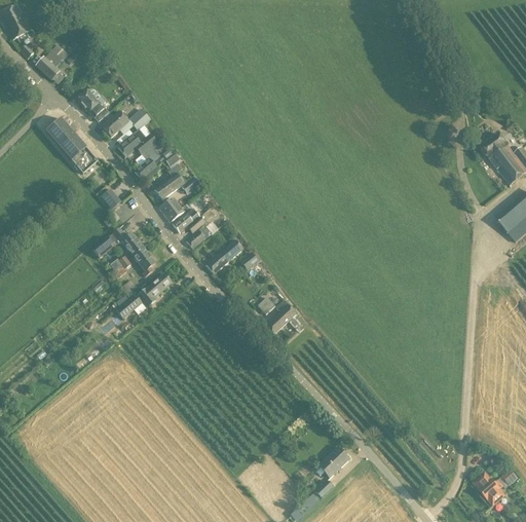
[(15,3),(0,10),(0,15),(11,38),(29,29),(15,3)]
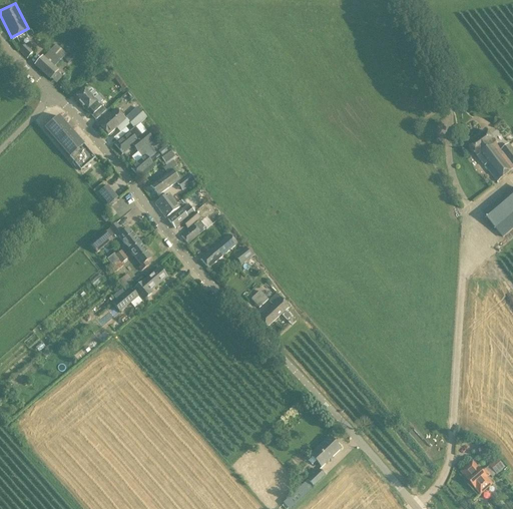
[(18,47),(26,56),(34,49),(25,40),(18,47)]
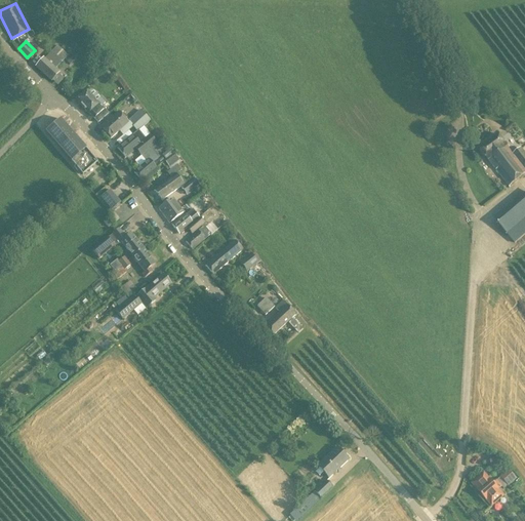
[(44,55),(43,54),(35,64),(51,79),(52,78),(56,82),(63,75),(58,71),(59,70),(55,66),(68,51),(57,42),(44,55)]
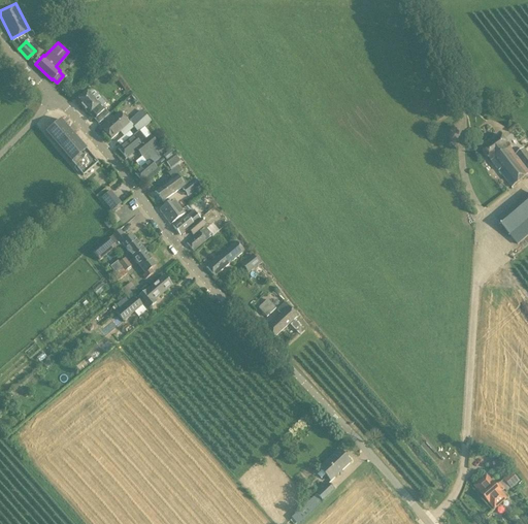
[(70,62),(75,56),(70,51),(65,57),(70,62)]
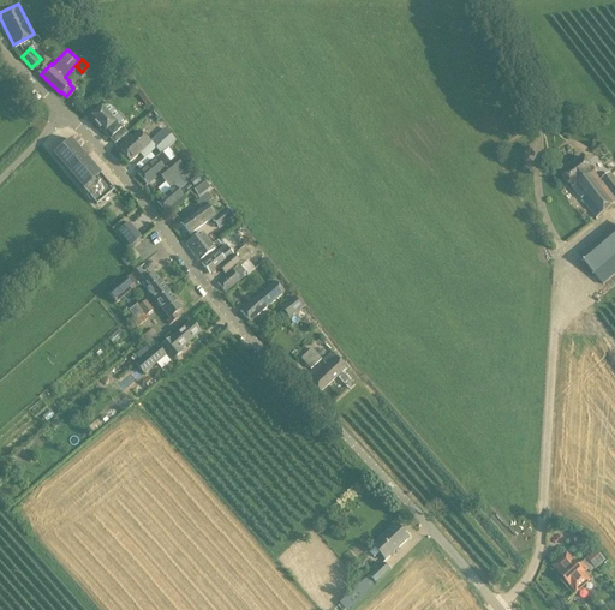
[(105,129),(114,141),(126,130),(121,125),(124,124),(120,120),(123,118),(118,112),(113,115),(103,103),(90,115),(103,130),(105,129)]
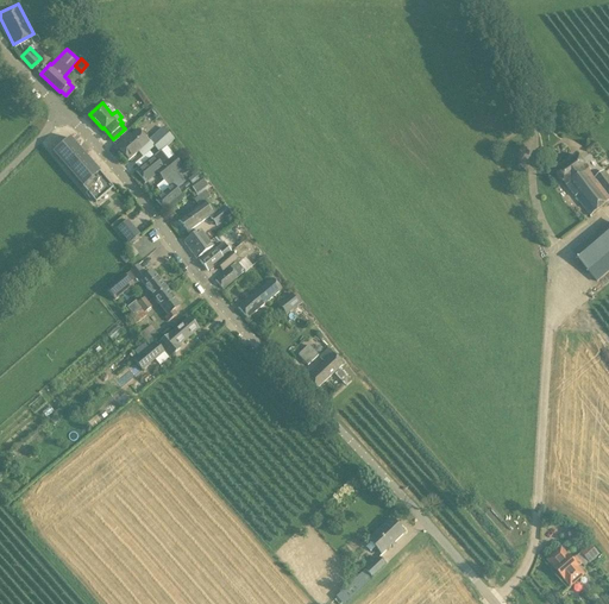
[(149,137),(154,142),(167,130),(163,125),(149,137)]
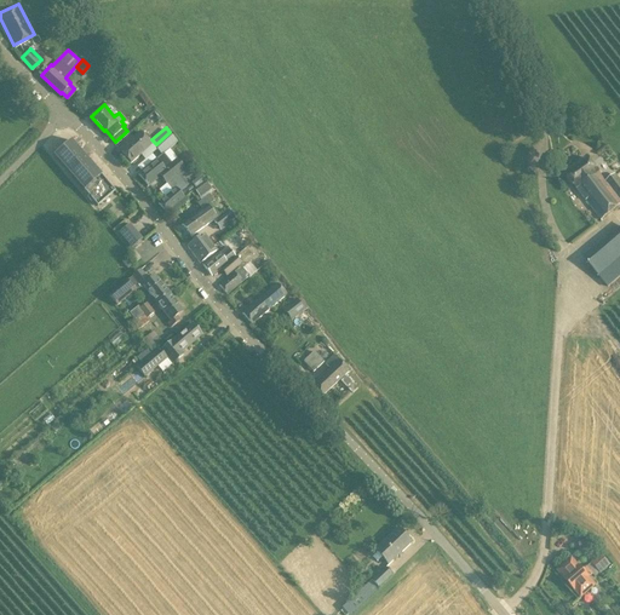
[(131,160),(151,142),(139,128),(132,134),(128,131),(120,139),(124,143),(119,147),(131,160)]
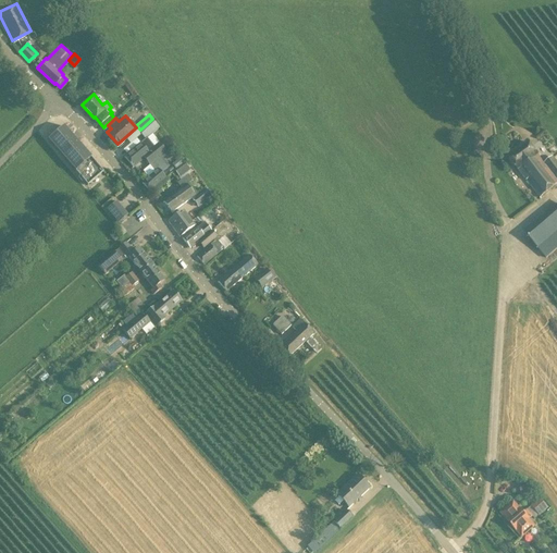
[(146,136),(158,124),(152,119),(140,130),(146,136)]
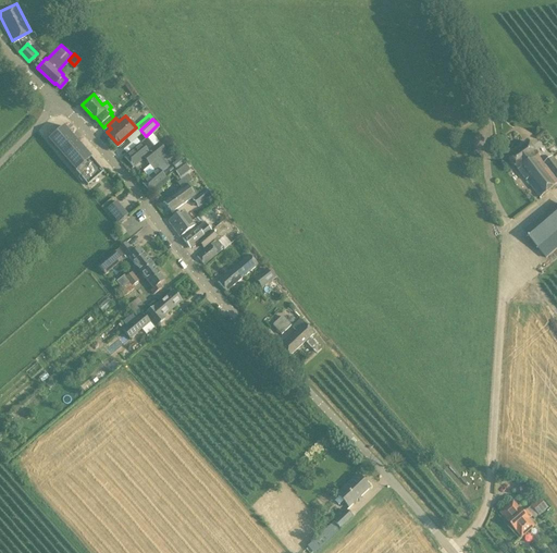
[(64,123),(48,137),(64,156),(66,154),(77,166),(74,168),(87,183),(103,168),(91,155),(64,123)]
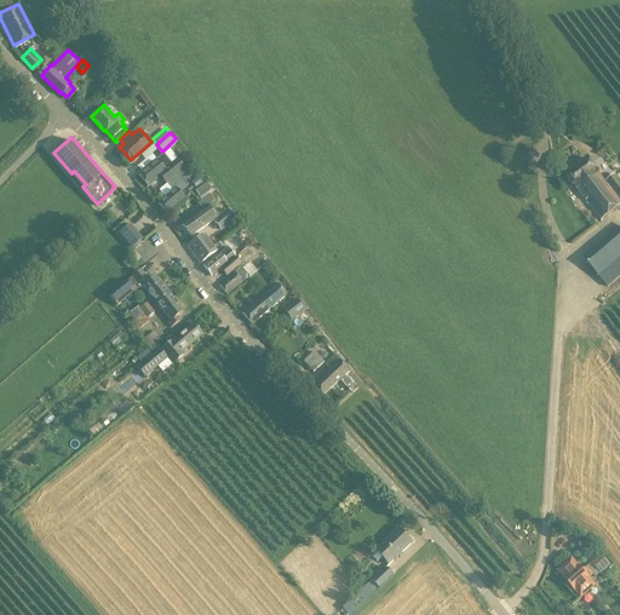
[(162,151),(156,156),(156,155),(138,171),(148,183),(160,173),(166,180),(178,170),(184,165),(177,155),(170,161),(162,151)]
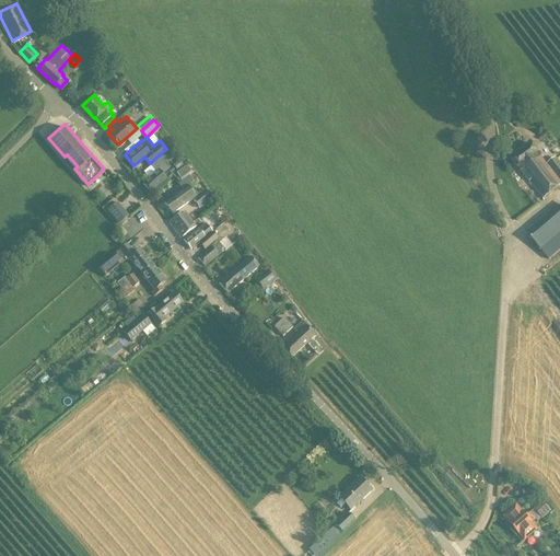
[(532,139),(511,154),(541,196),(559,182),(559,160),(556,154),(547,161),(532,139)]
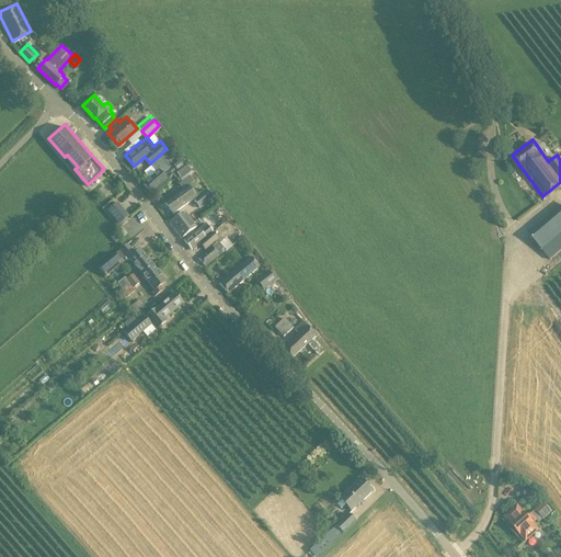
[(170,165),(161,154),(150,163),(156,170),(142,181),(150,190),(167,175),(162,171),(170,165)]
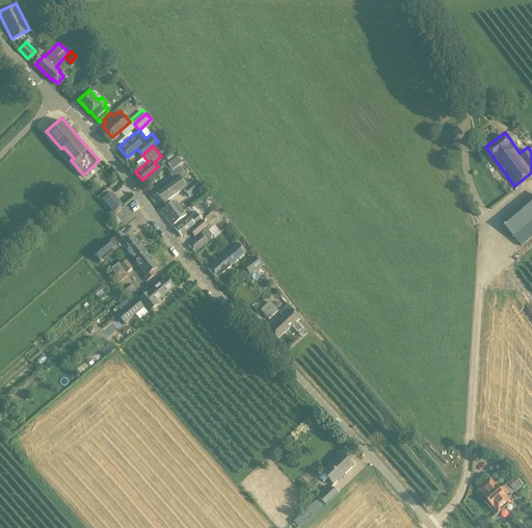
[(175,146),(163,153),(173,167),(184,160),(175,146)]
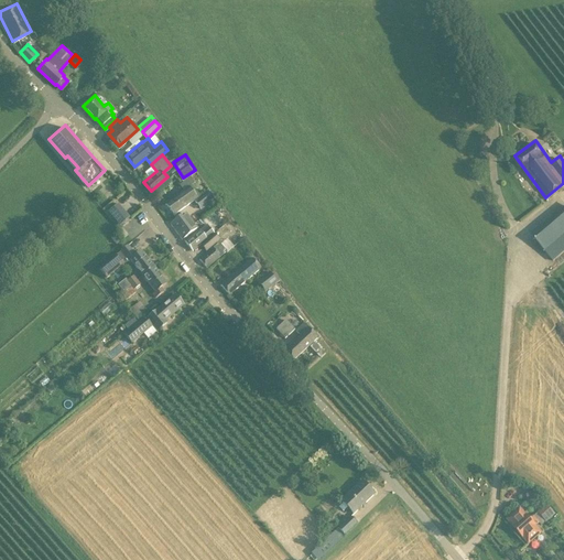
[(185,186),(165,201),(174,212),(196,195),(190,185),(195,181),(190,174),(181,181),(185,186)]
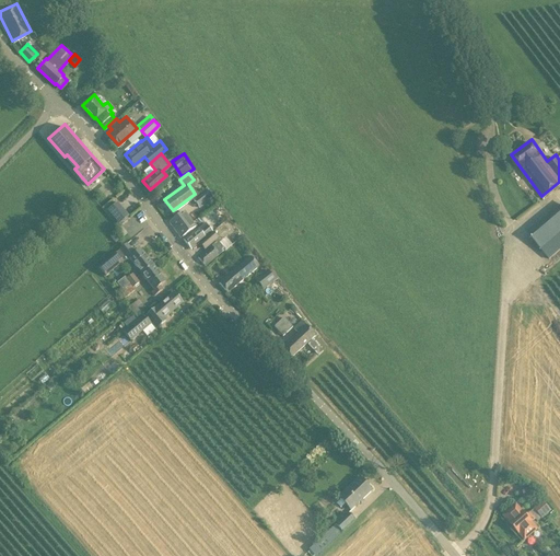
[(206,186),(193,197),(199,205),(212,195),(206,186)]
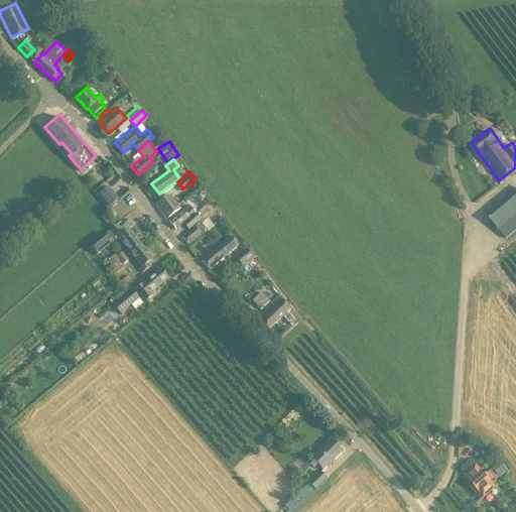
[(108,184),(99,193),(109,204),(118,197),(108,184)]
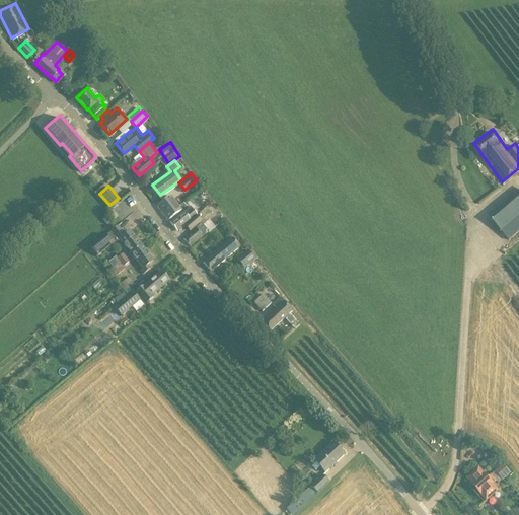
[(518,187),(488,214),(509,237),(518,228),(518,187)]
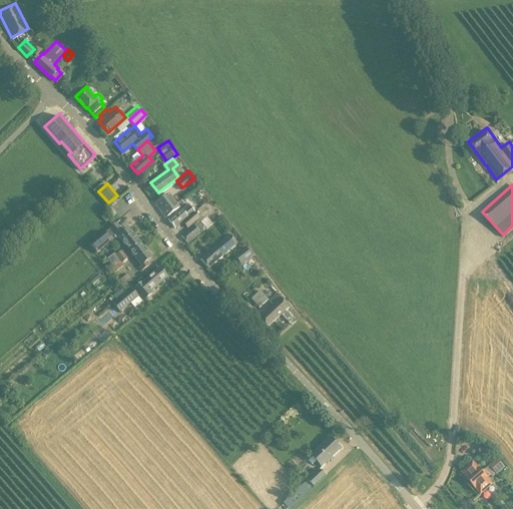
[(164,193),(154,200),(164,214),(174,207),(178,204),(169,191),(165,194),(164,193)]
